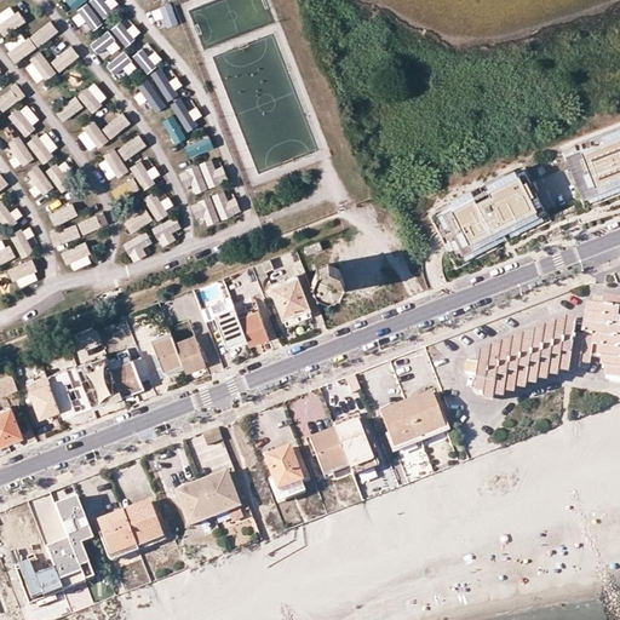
[(75,10),(87,0),(67,0),(75,10)]
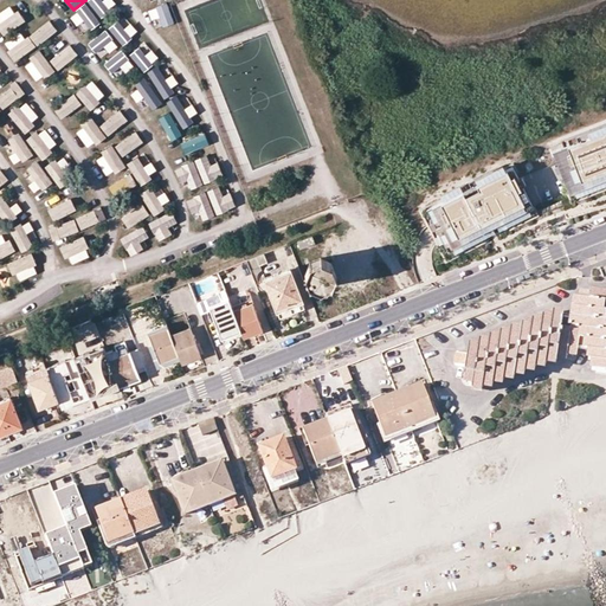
[(105,11),(116,2),(114,0),(91,0),(71,17),(84,33),(108,15),(105,11)]
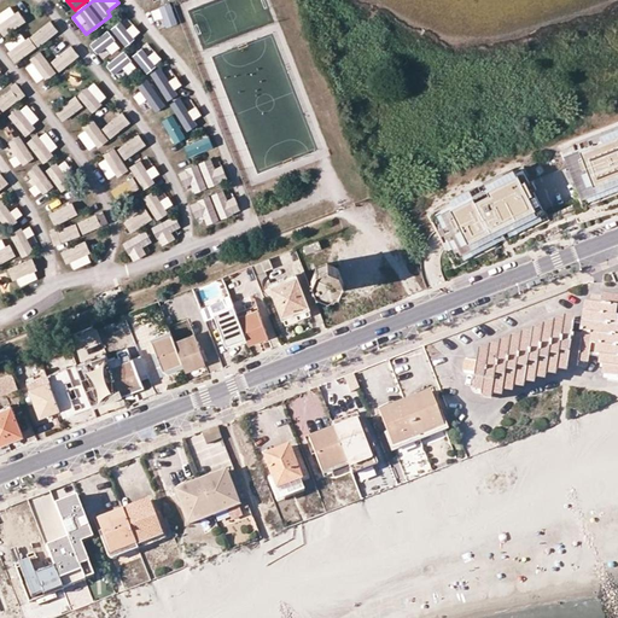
[(151,10),(157,29),(178,23),(172,4),(151,10)]
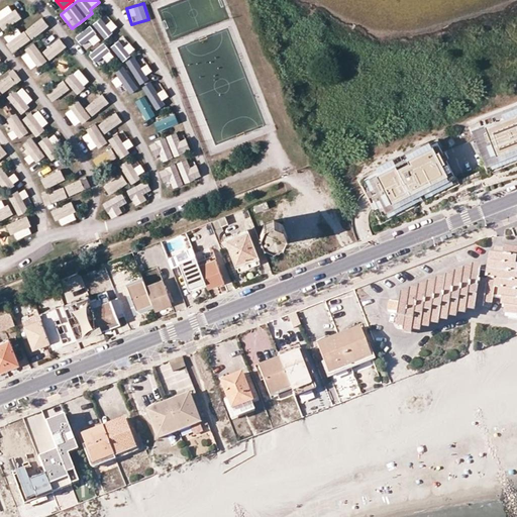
[(0,22),(5,30),(21,19),(11,4),(0,10),(0,22)]
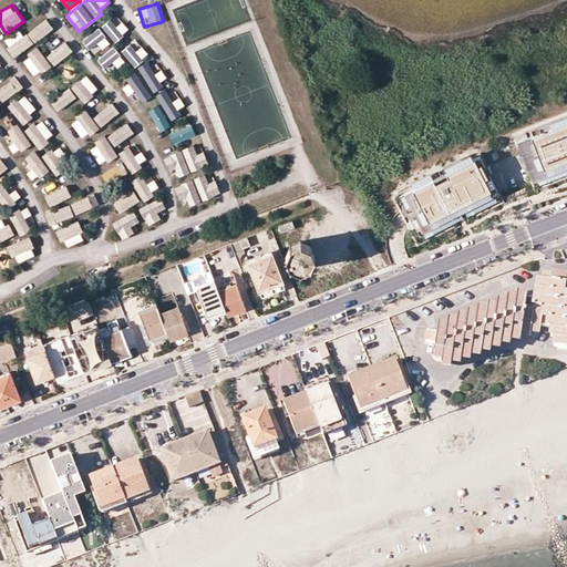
[(117,16),(103,28),(115,42),(131,30),(117,16)]
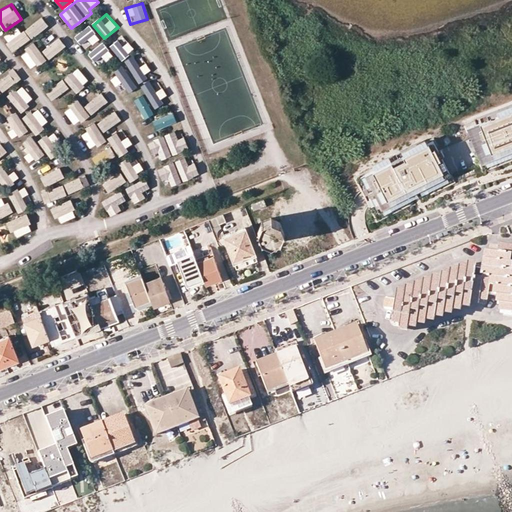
[(4,37),(15,52),(49,26),(42,17),(23,32),(18,26),(4,37)]
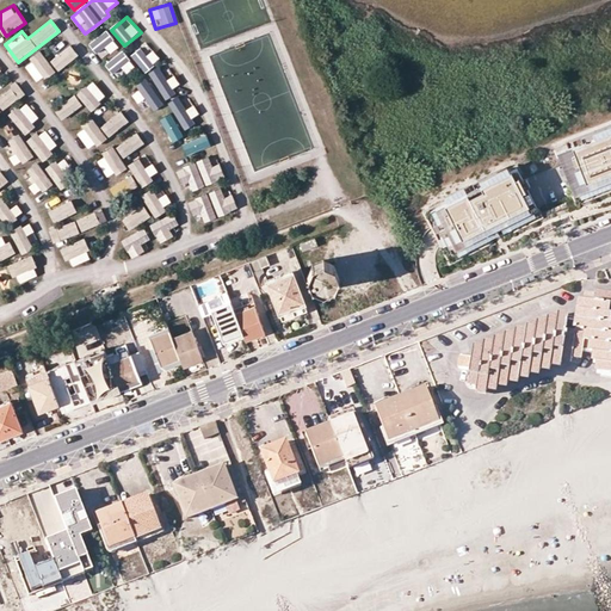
[(106,30),(90,44),(103,60),(119,47),(106,30)]
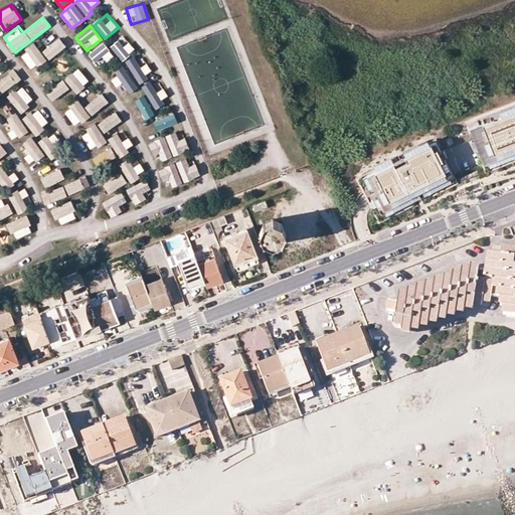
[(112,46),(123,61),(135,51),(124,37),(112,46)]
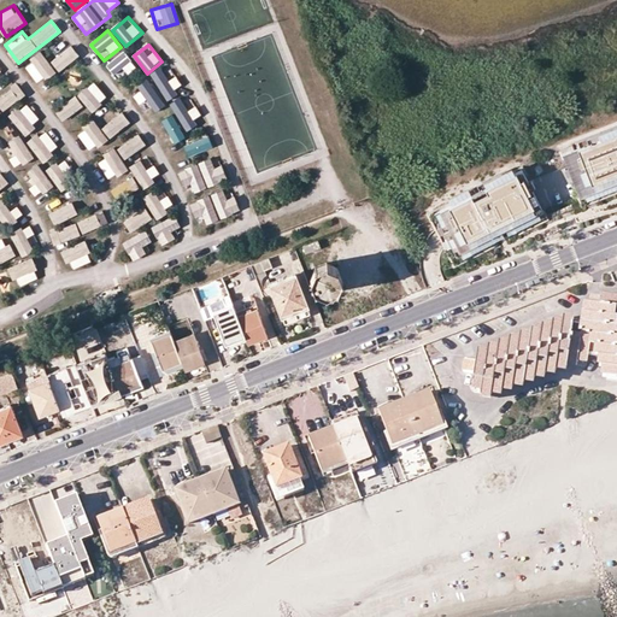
[(72,46),(51,62),(59,72),(81,57),(72,46)]
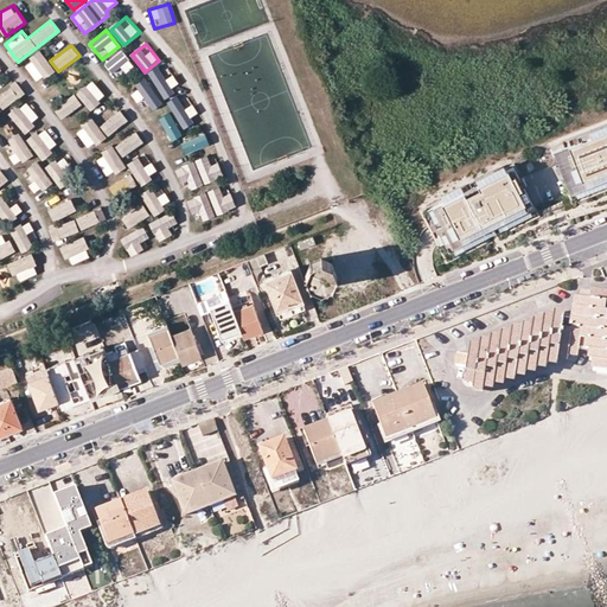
[(106,62),(119,80),(135,68),(123,50),(106,62)]
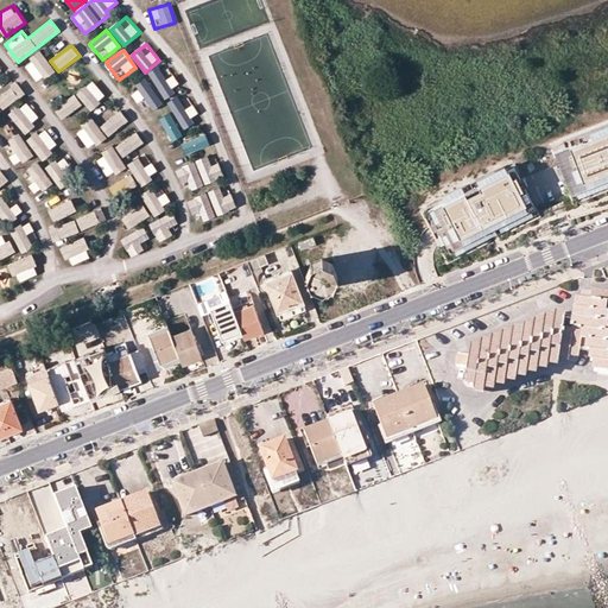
[(24,64),(38,83),(55,70),(42,51),(24,64)]
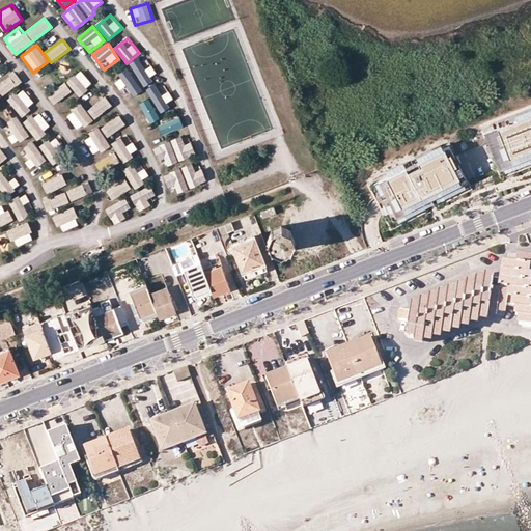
[(167,92),(142,61),(129,73),(131,75),(117,86),(133,105),(135,104),(141,111),(150,103),(151,105),(167,92)]
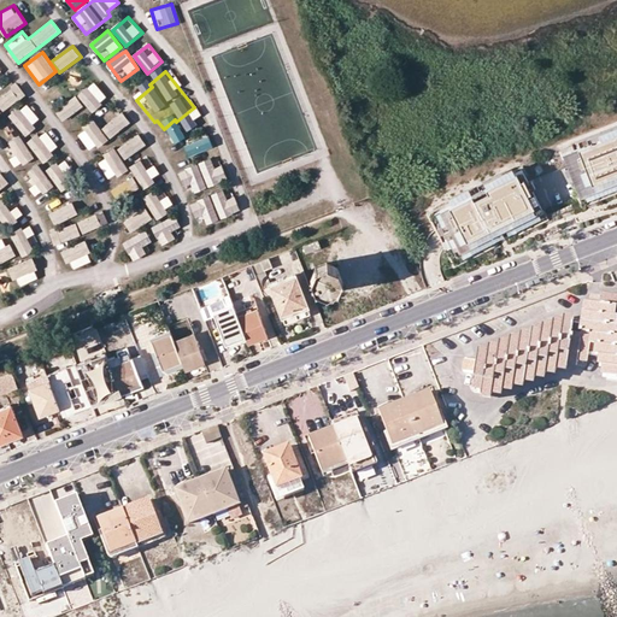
[(78,93),(89,112),(109,100),(98,82),(78,93)]
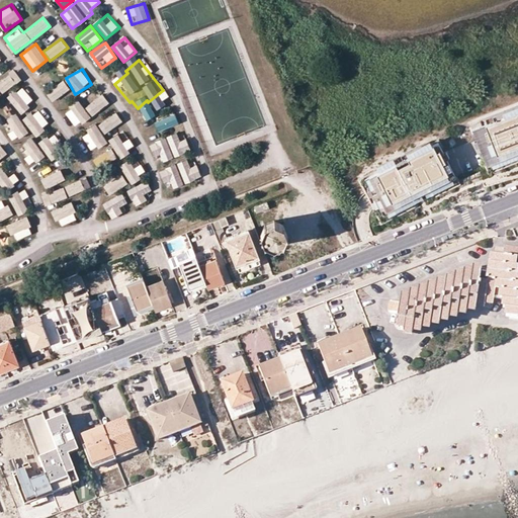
[(0,89),(4,94),(22,79),(14,70),(0,81),(0,89)]
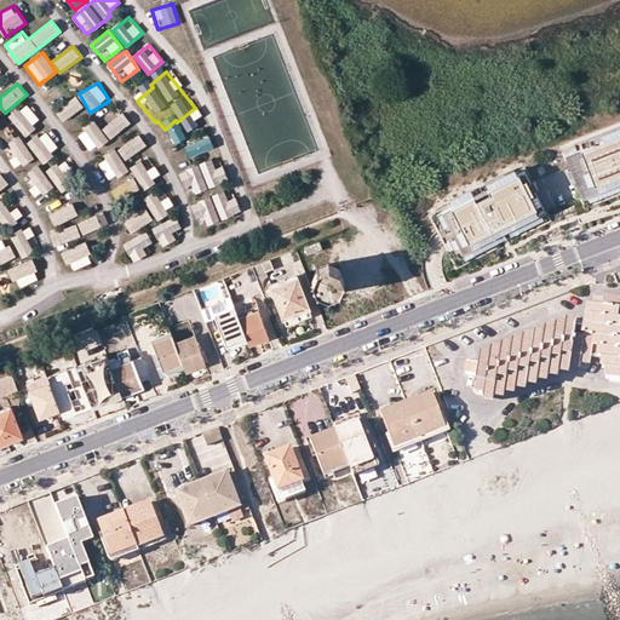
[(56,110),(63,121),(85,108),(78,97),(56,110)]
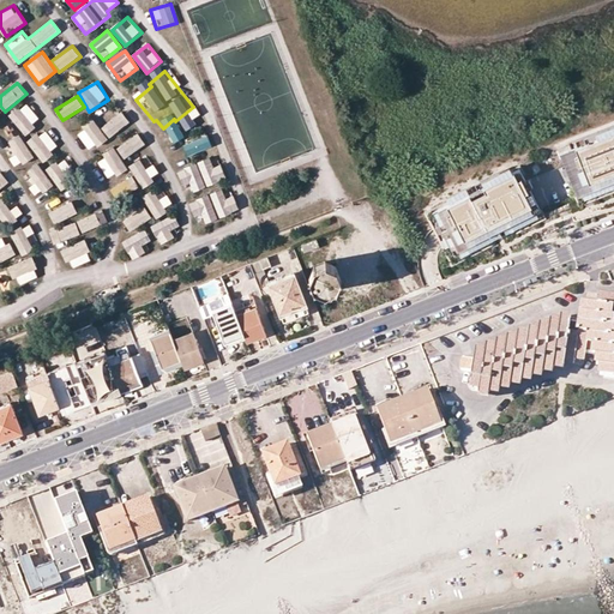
[(10,115),(25,134),(42,121),(26,102),(10,115)]
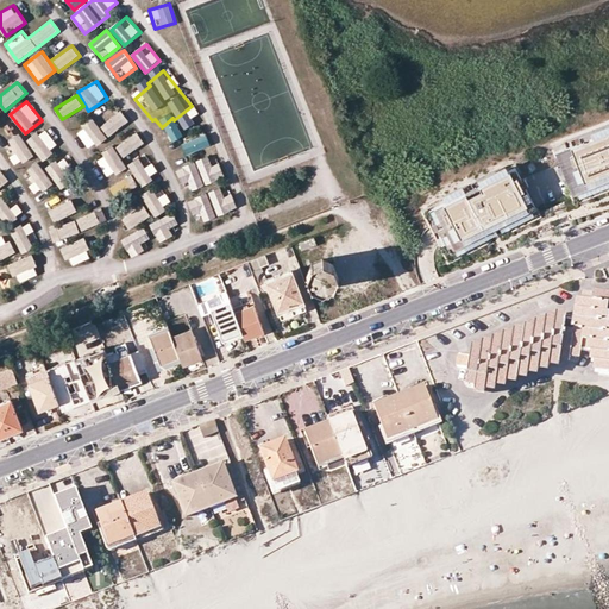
[(121,111),(101,126),(110,137),(130,120),(121,111)]
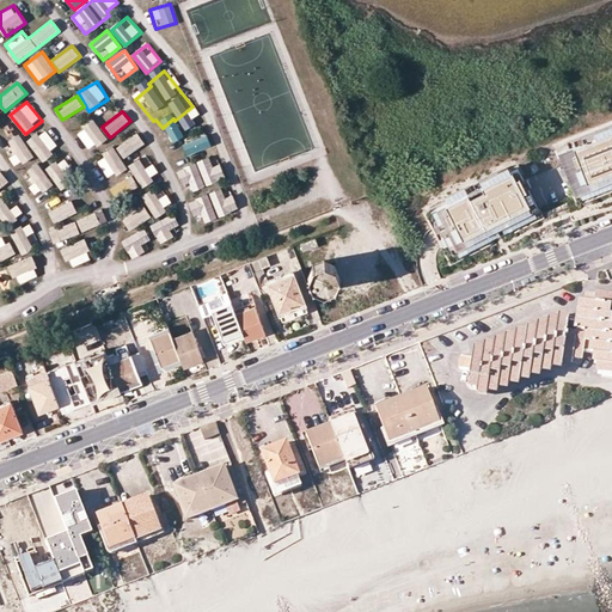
[(611,129),(557,152),(574,197),(611,182),(611,129)]
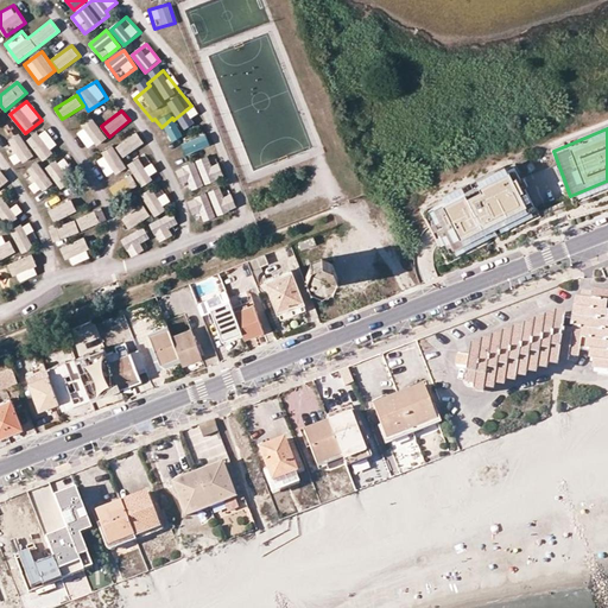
[(137,132),(116,146),(125,158),(145,143),(137,132)]
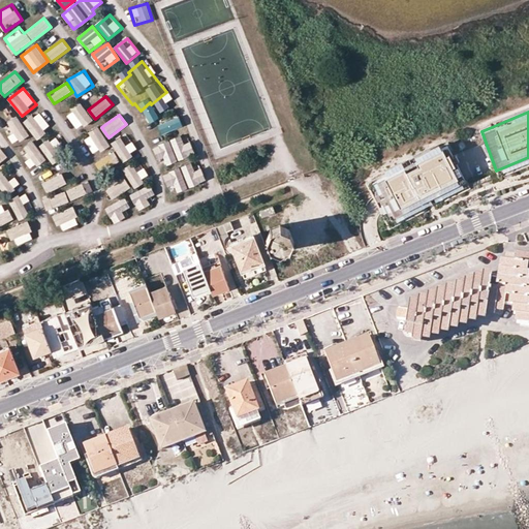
[(9,135),(13,144),(30,135),(19,116),(8,122),(14,132),(9,135)]
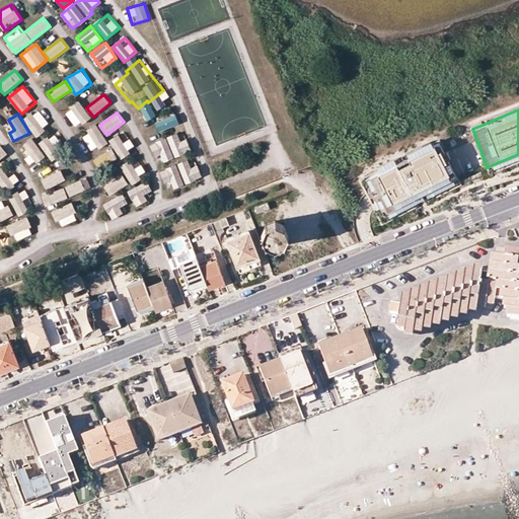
[(176,115),(156,122),(159,132),(179,125),(176,115)]
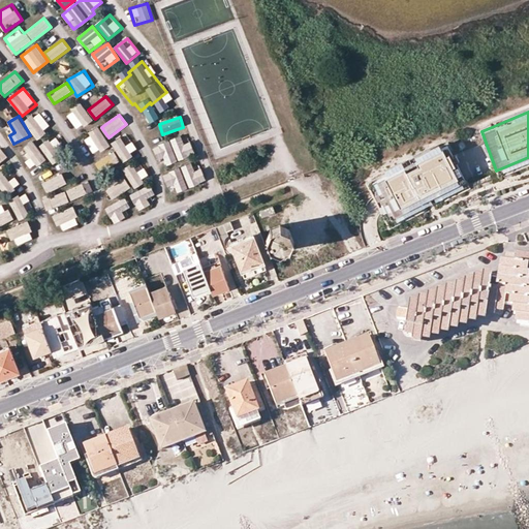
[(85,135),(94,154),(111,147),(101,127),(85,135)]
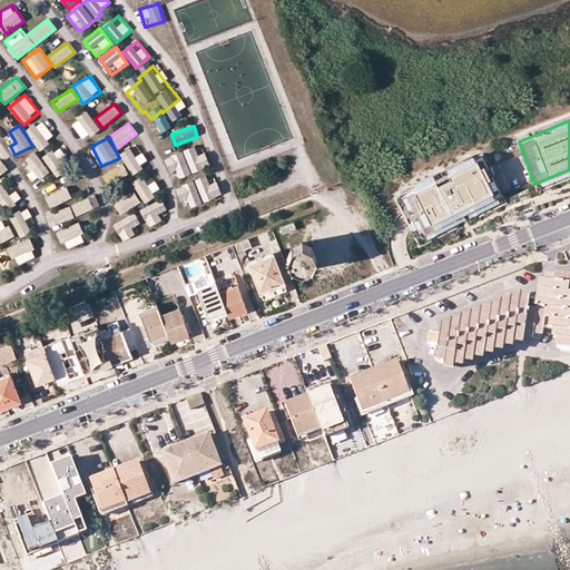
[(206,169),(198,146),(165,157),(170,172),(178,169),(182,178),(206,169)]
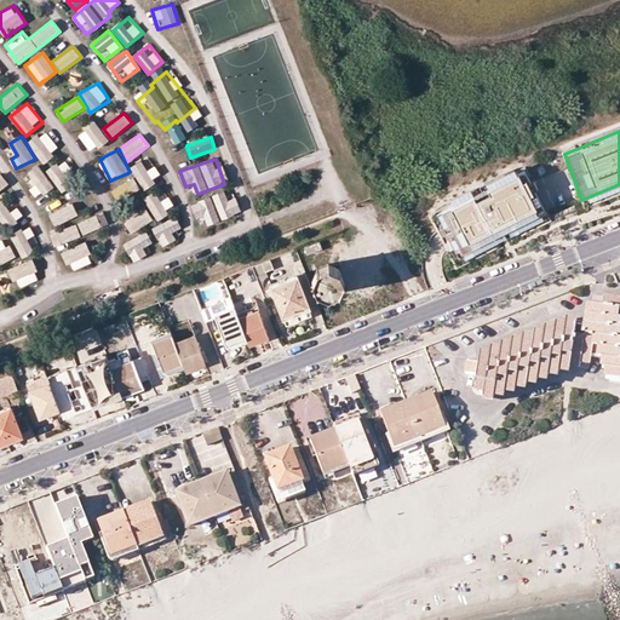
[(64,190),(80,176),(64,160),(50,173),(64,190)]
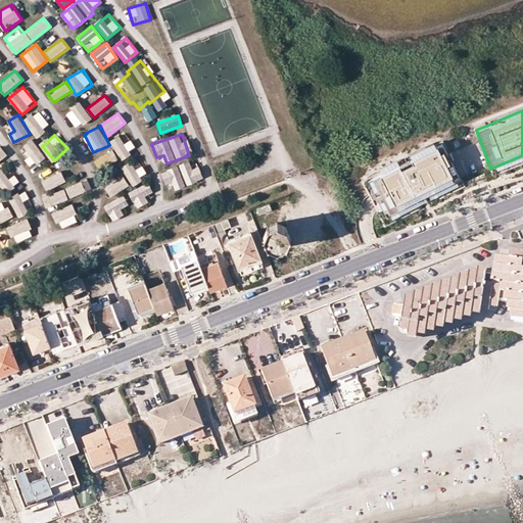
[(111,141),(122,158),(137,149),(132,139),(125,143),(120,136),(111,141)]
